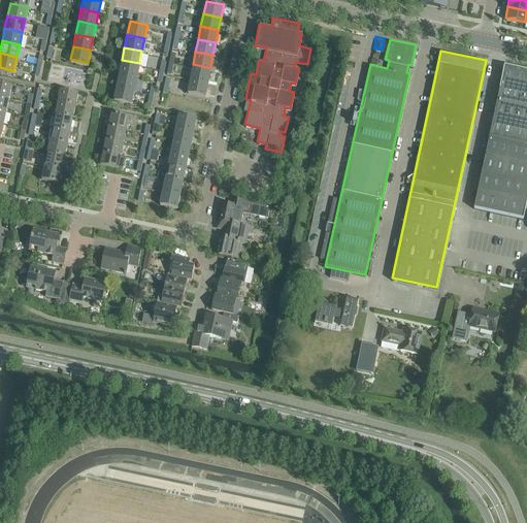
[(122,60),(119,72),(136,76),(139,63),(122,60)]
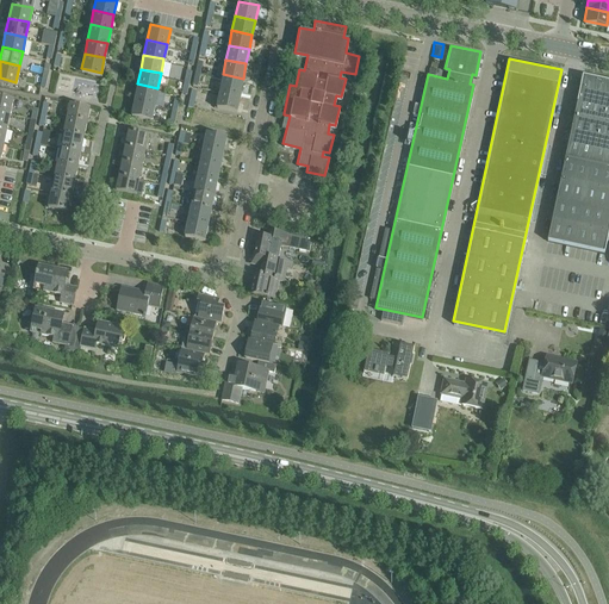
[(223,74),(219,88),(240,93),(243,79),(223,74)]
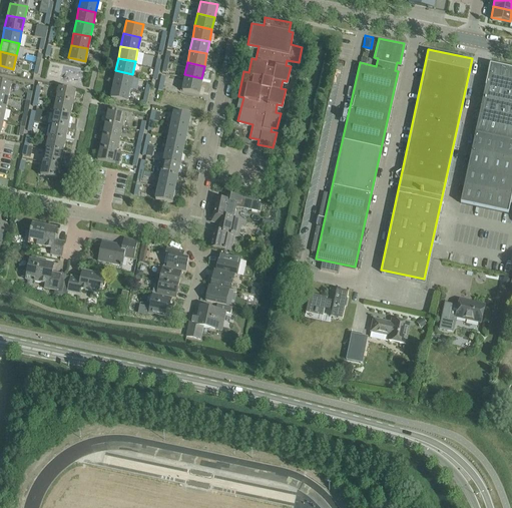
[(460,199),(469,201),(507,209),(511,187),(511,66),(489,62),(460,199)]
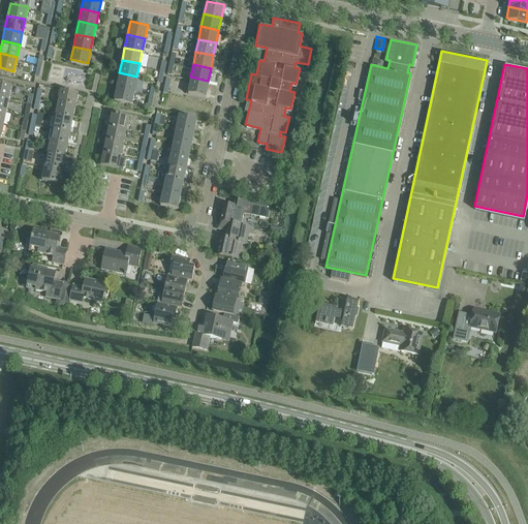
[(119,72),(116,85),(133,89),(136,76),(119,72)]
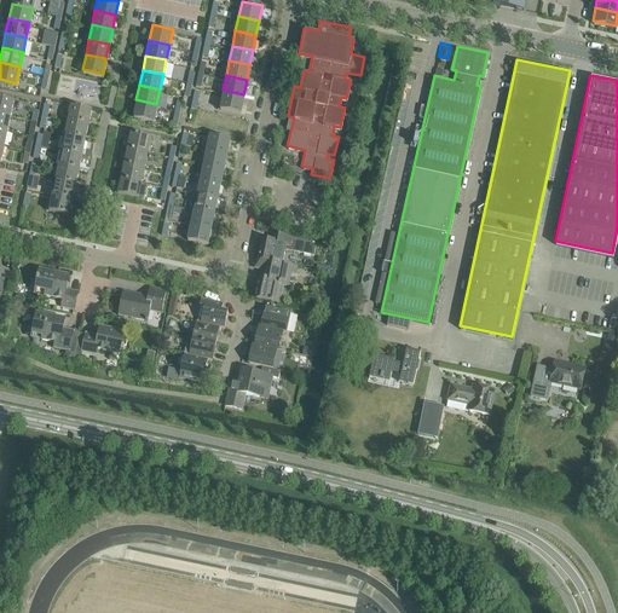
[(240,110),(243,94),(223,90),(219,107),(240,110)]
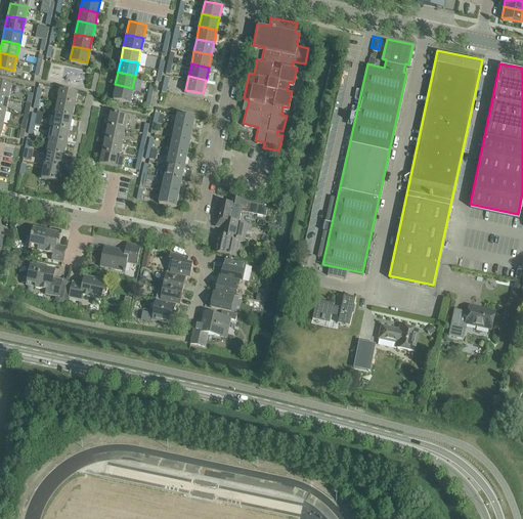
[(0,92),(8,95),(11,83),(0,80),(0,92)]
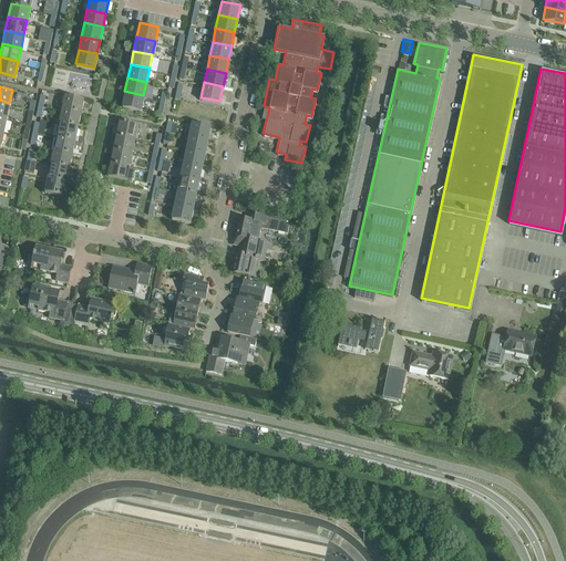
[(141,110),(143,95),(124,91),(122,105),(141,110)]
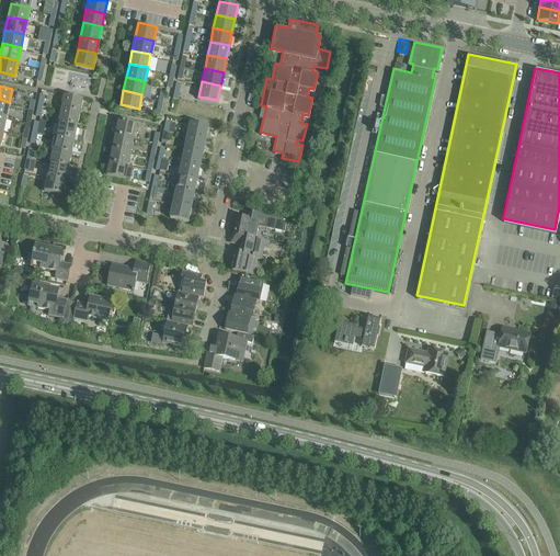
[(40,91),(37,102),(42,102),(46,103),(48,95),(44,94),(44,92),(40,91)]
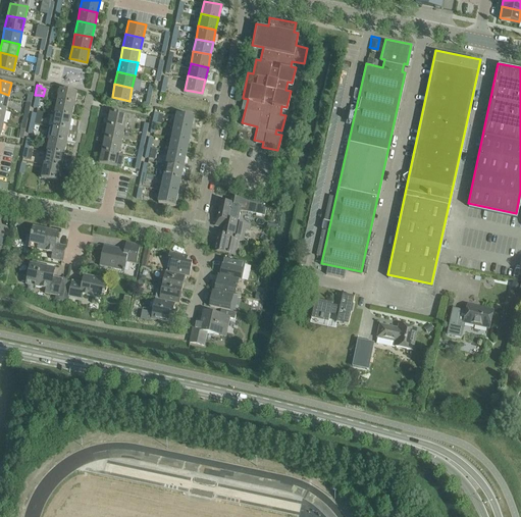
[(60,86),(57,99),(73,103),(76,90),(60,86)]
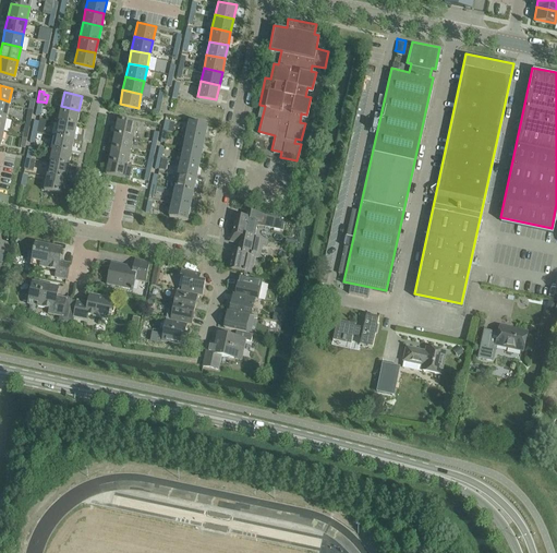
[(0,112),(7,115),(9,101),(0,98),(0,112)]
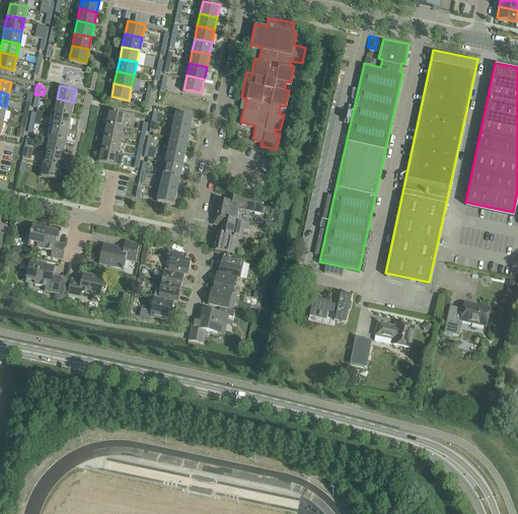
[(57,98),(54,112),(71,115),(73,102),(57,98)]
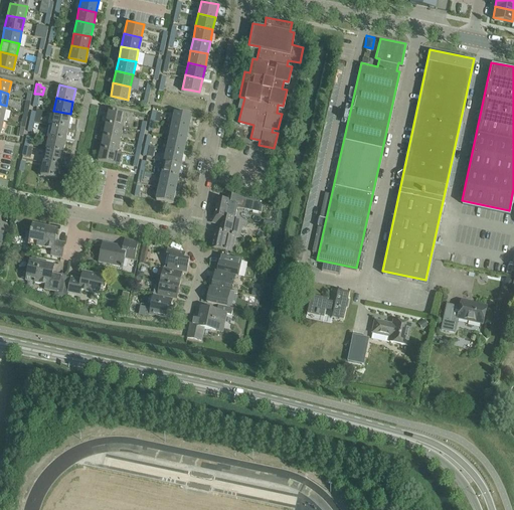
[(108,109),(105,121),(122,125),(125,112),(108,109)]
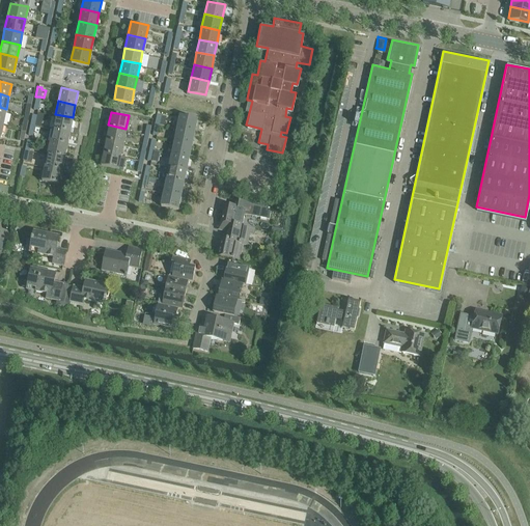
[(179,113),(176,126),(194,129),(196,116),(179,113)]
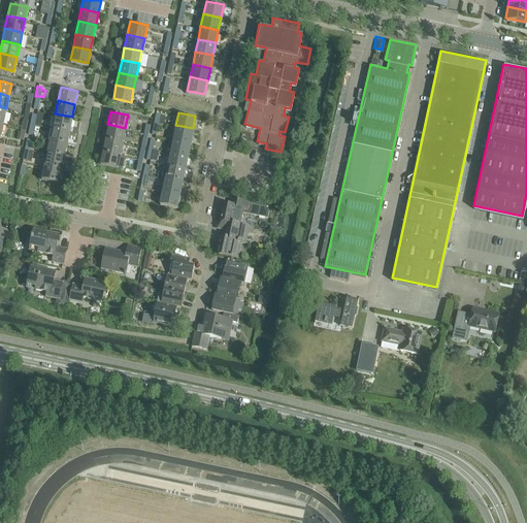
[(55,113),(52,126),(69,129),(72,117),(55,113)]
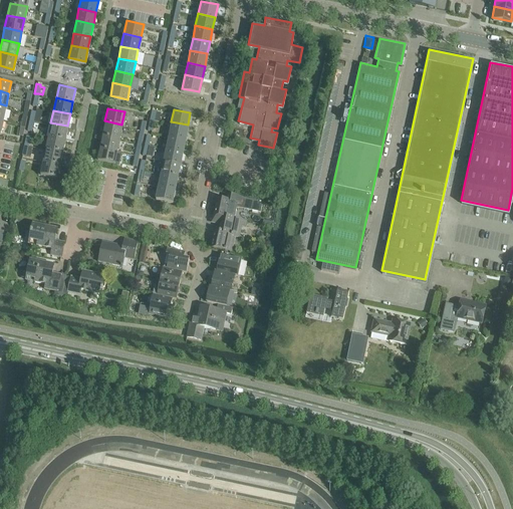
[(104,120),(102,134),(119,137),(121,124),(104,120)]
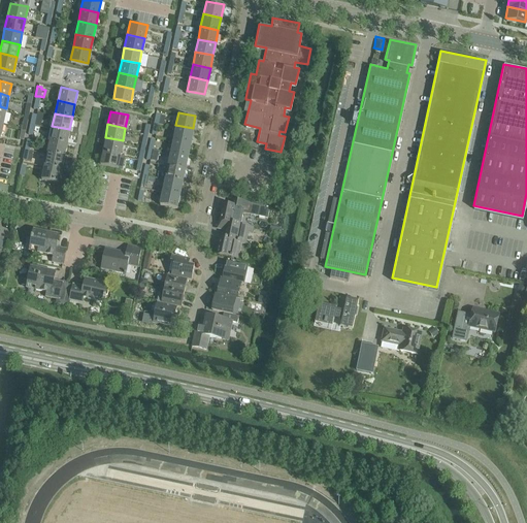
[(175,125),(172,137),(190,141),(193,128),(175,125)]
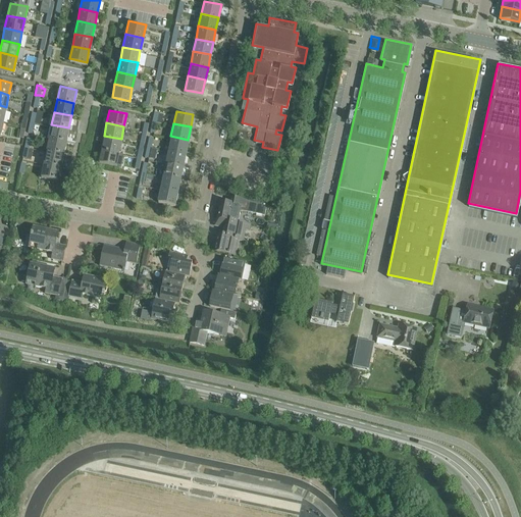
[(51,124),(49,137),(65,141),(68,127),(51,124)]
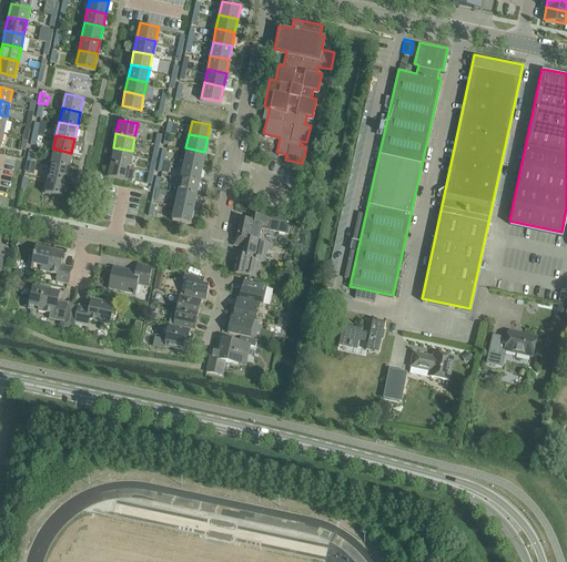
[(113,147),(110,161),(129,164),(132,151),(113,147)]
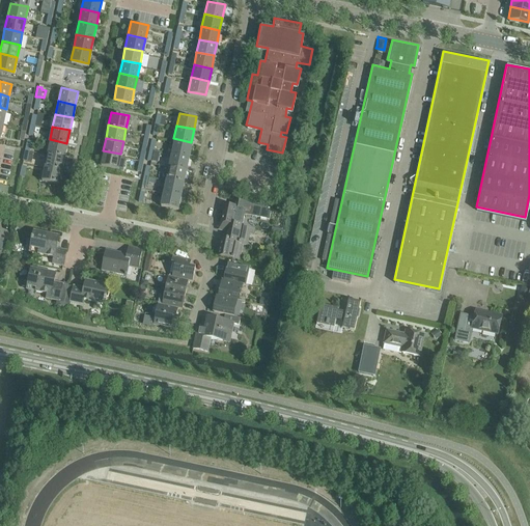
[(173,138),(171,150),(189,155),(191,142),(173,138)]
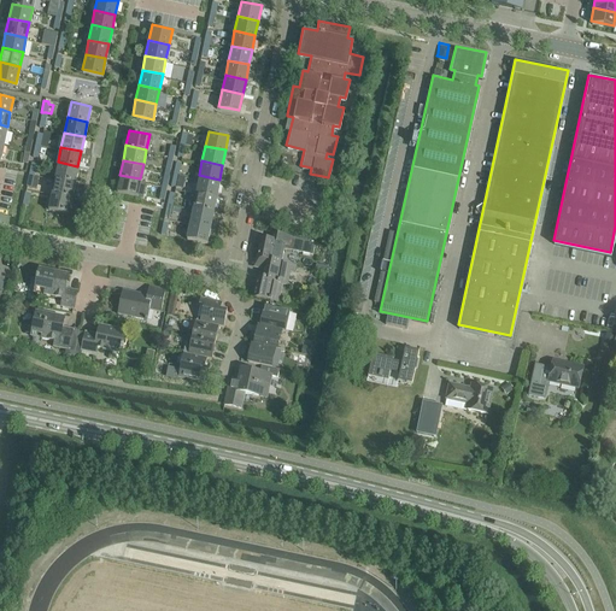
[(58,162),(54,176),(75,181),(77,166),(58,162)]
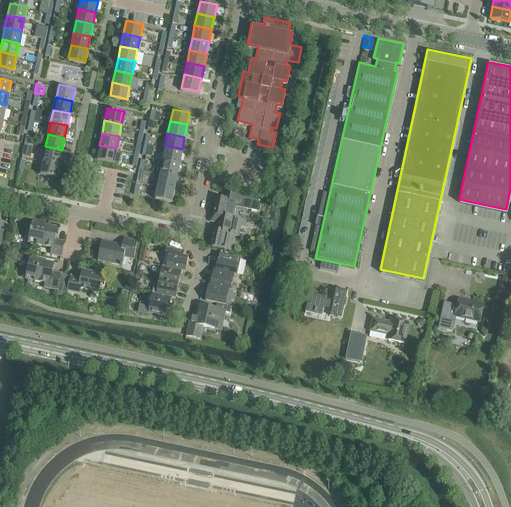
[(113,161),(116,148),(99,145),(97,157),(113,161)]
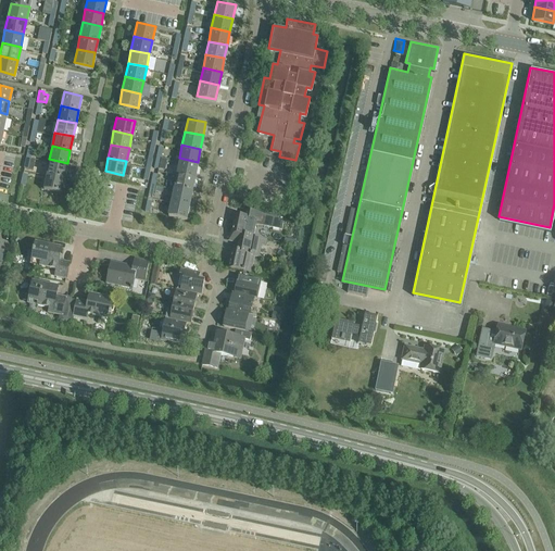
[(179,158),(176,172),(194,175),(198,162),(179,158)]
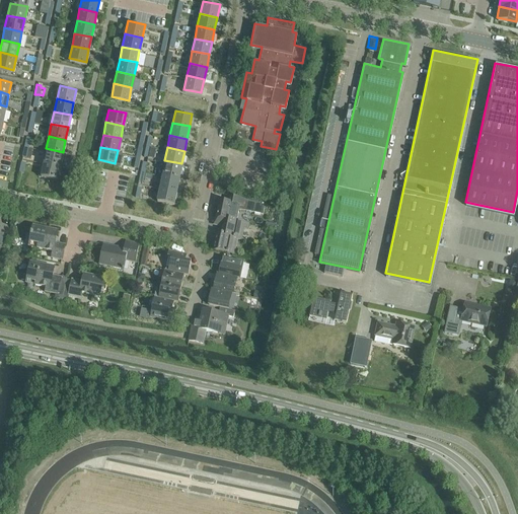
[(46,148),(43,160),(60,164),(63,152),(46,148)]
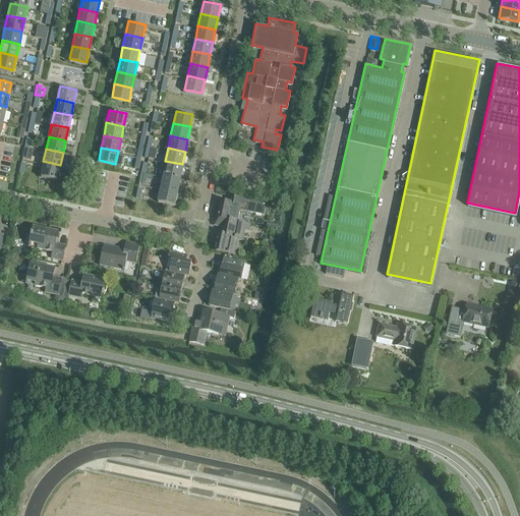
[(41,174),(57,178),(60,165),(43,161),(41,174)]
